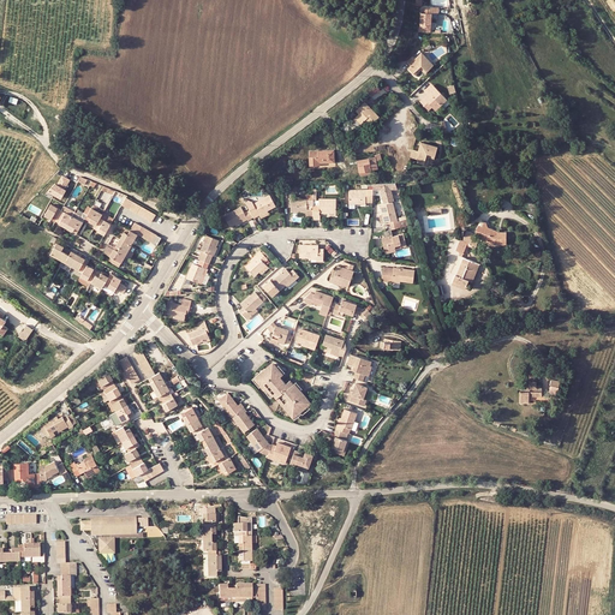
[(437,9),(421,7),(419,27),(418,27),(418,33),(430,33),(430,13),(437,15),(437,9)]
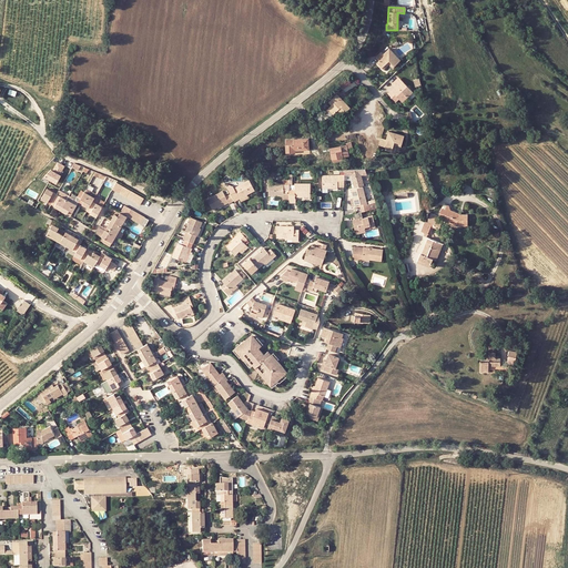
[(375,61),(379,66),(388,58),(395,63),(401,58),(388,47),(382,52),(381,50),(374,56),(377,60),(375,61)]
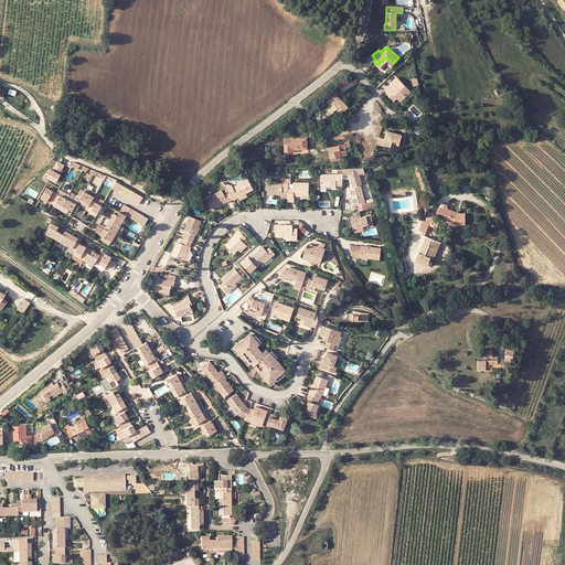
[(385,62),(390,66),(393,63),(386,57),(377,65),(380,67),(385,62)]
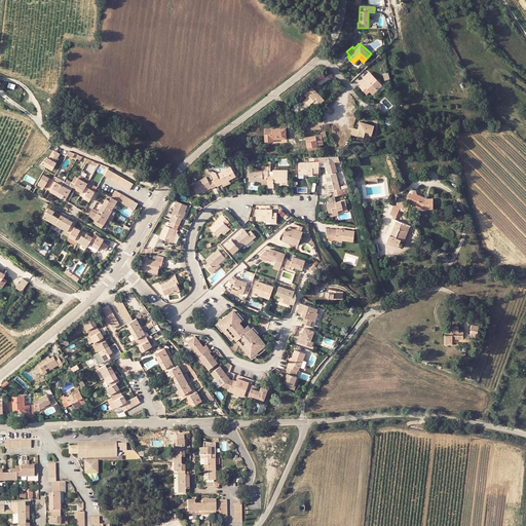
[(324,72),(315,77),(317,82),(326,77),(324,72)]
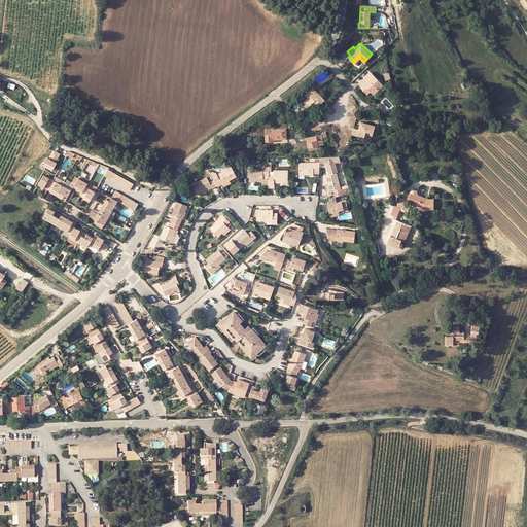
[(380,89),(376,84),(380,80),(373,72),(367,77),(370,78),(364,83),(362,81),(360,84),(367,93),(371,91),(374,94),(380,89)]
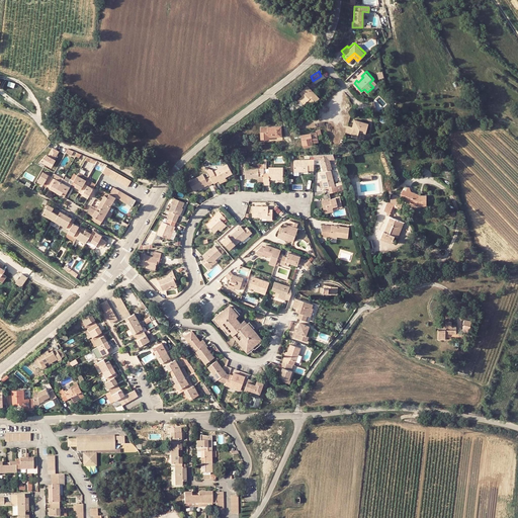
[(312,96),(308,91),(309,89),(306,86),(297,94),(300,97),(297,100),(301,105),(306,102),(310,106),(318,99),(314,95),(312,96)]
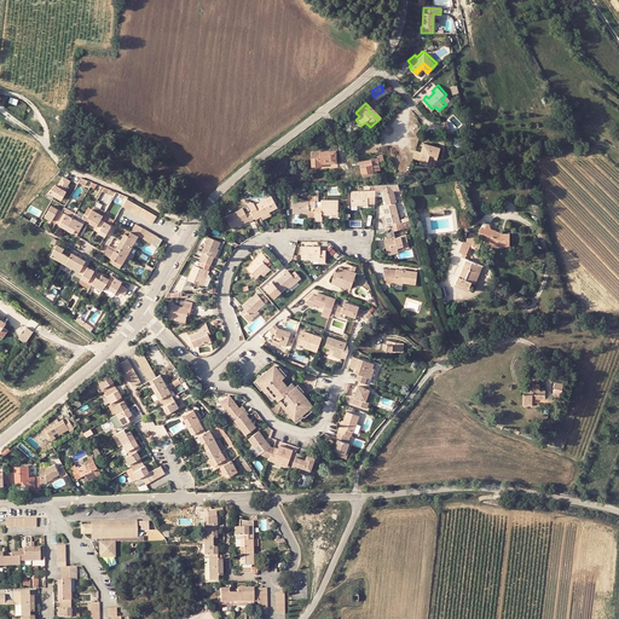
[(379,132),(383,138),(393,131),(388,125),(379,132)]
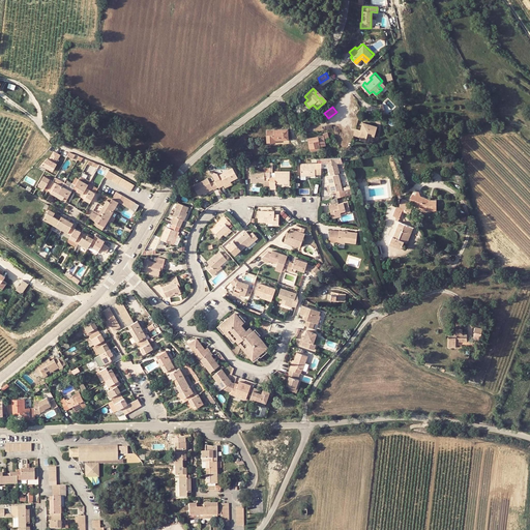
[(359,139),(365,140),(366,130),(375,133),(376,124),(360,121),(359,129),(354,128),(354,135),(359,136),(359,139)]
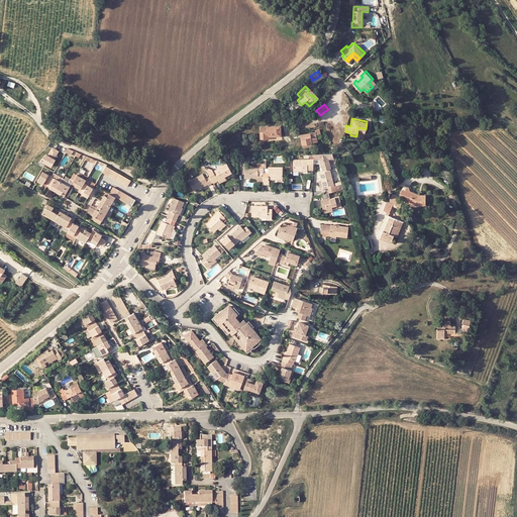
[(260,139),(266,139),(266,137),(280,137),(280,127),(260,128),(260,139)]
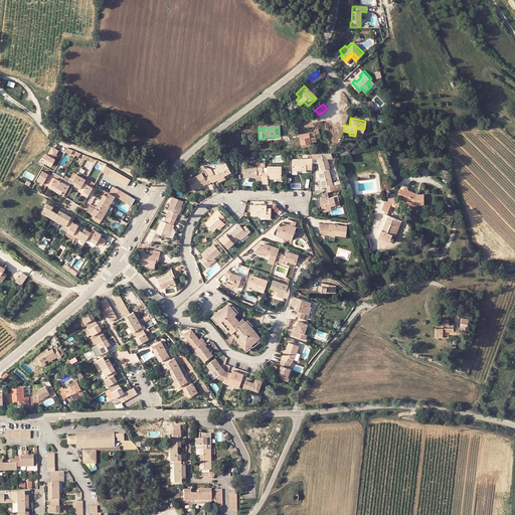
[(356,127),(355,136),(357,136),(358,131),(363,131),(364,129),(356,127)]
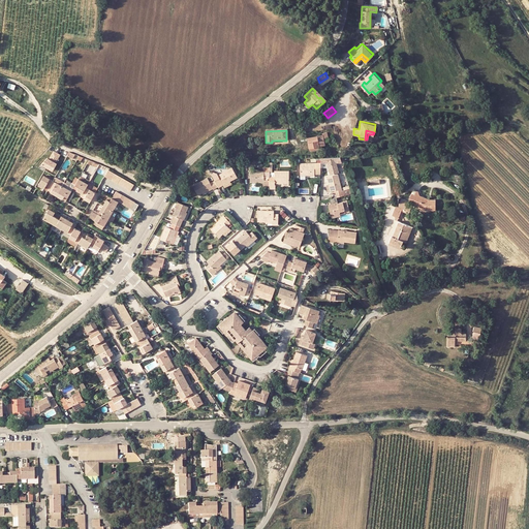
[(308,142),(319,142),(319,146),(323,145),(322,137),(327,137),(327,131),(321,132),(321,134),(308,136),(308,142)]
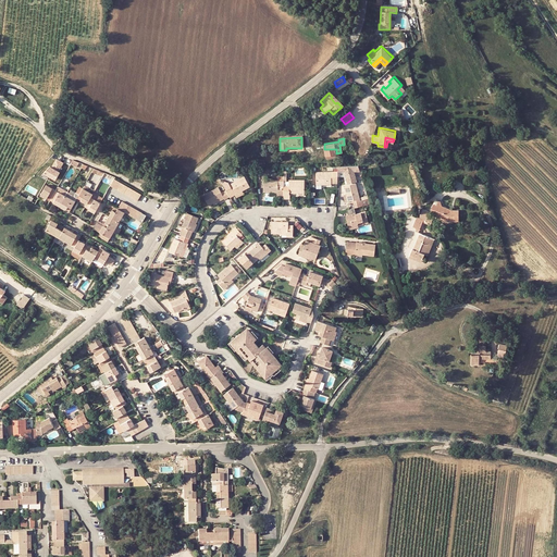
[(63,162),(57,159),(51,166),(49,165),(44,172),(56,180),(61,170),(60,169),(63,162)]
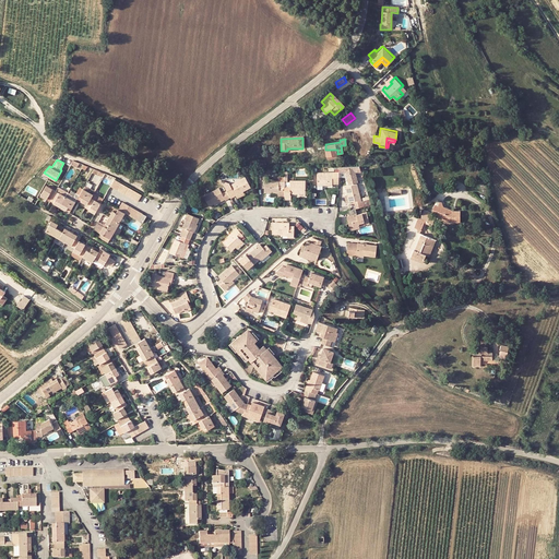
[(317,174),(317,188),(331,188),(331,186),(337,186),(337,174),(317,174)]
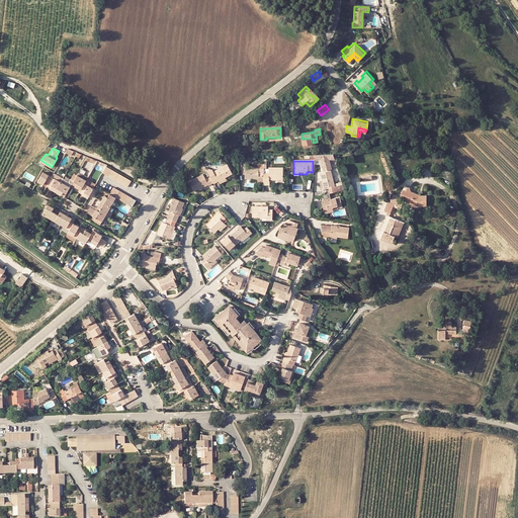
[(211,171),(210,169),(206,171),(209,177),(213,174),(214,176),(218,181),(225,177),(232,174),(226,164),(211,171)]
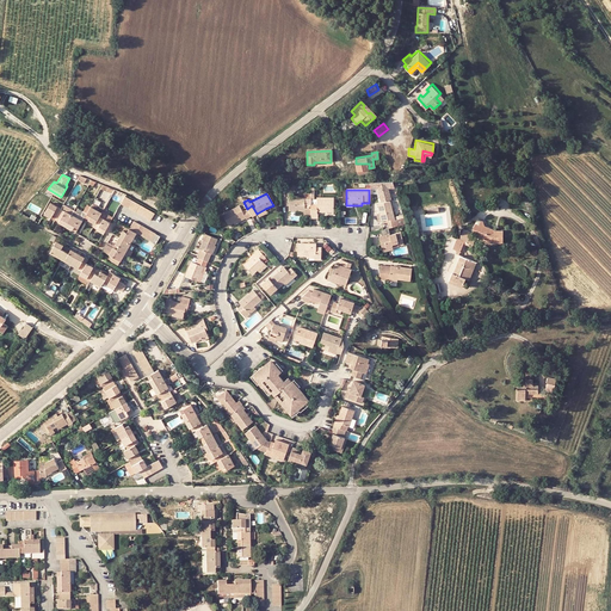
[(154,213),(125,196),(121,203),(150,221),(154,213)]
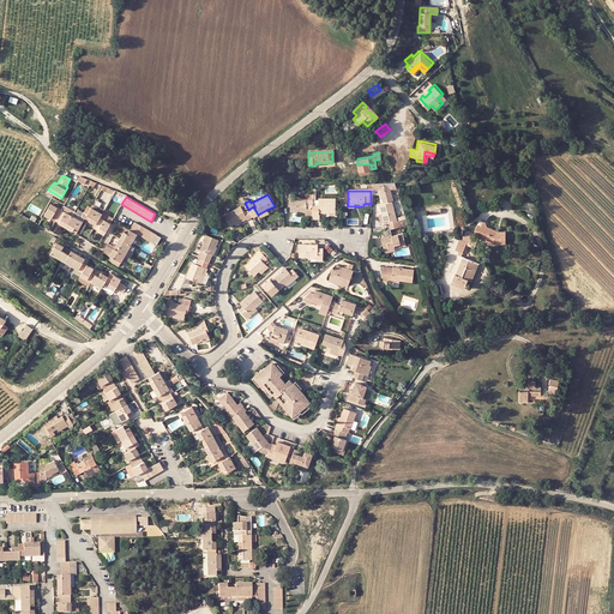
[(307,217),(312,217),(312,206),(312,205),(307,205),(306,200),(290,200),(290,214),(299,214),(307,214),(307,217)]
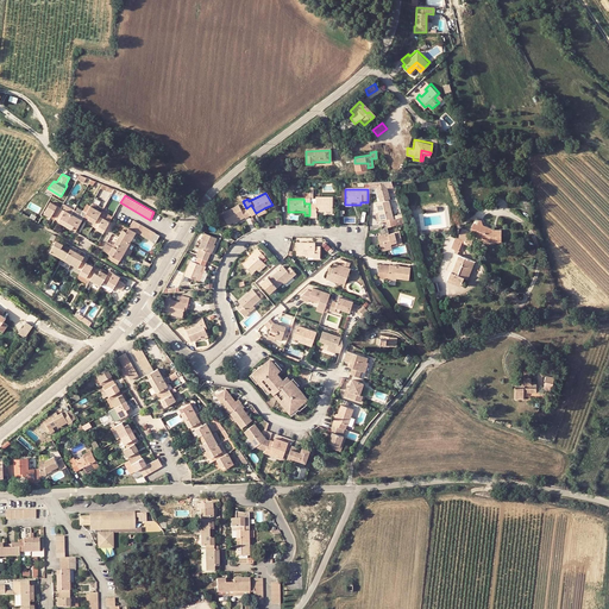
[(316,205),(309,205),(309,215),(316,217),(316,212),(325,213),(332,213),(333,199),(316,199),(316,205)]
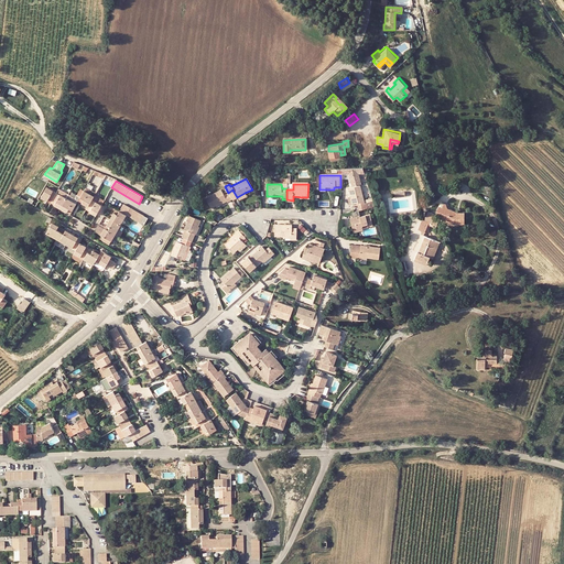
[(52,198),(56,192),(46,186),(40,197),(46,201),(49,196),(52,198)]
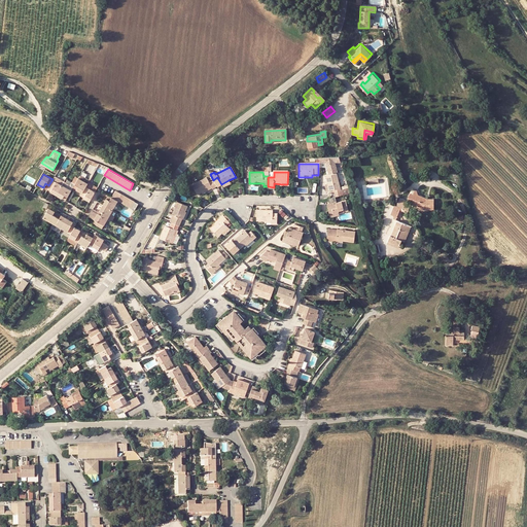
[(55,175),(55,176),(53,179),(62,183),(64,180),(55,175)]
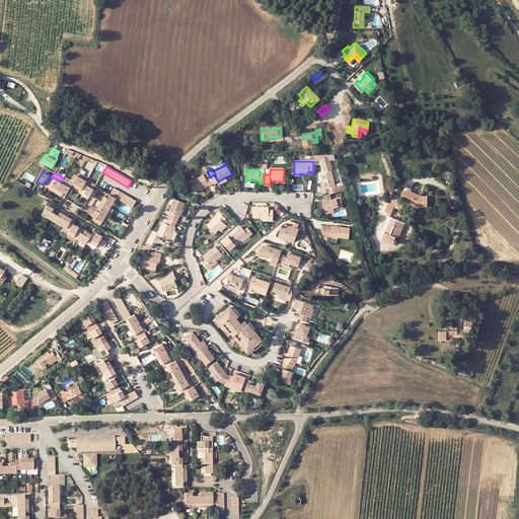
[(75,175),(84,180),(86,177),(77,172),(75,175)]
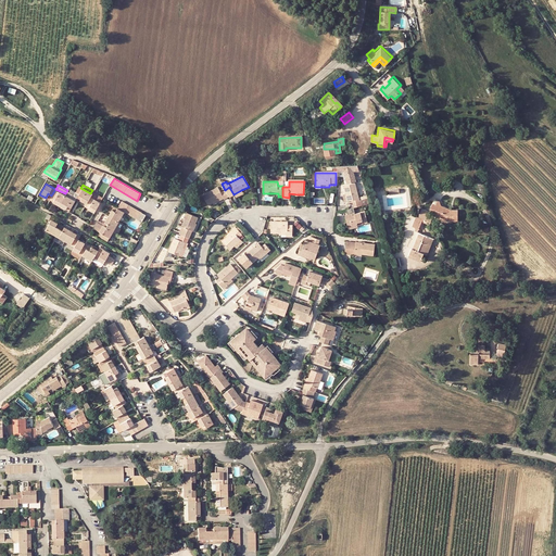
[(352,203),(354,210),(367,205),(365,200),(358,201),(354,186),(343,189),(348,204),(352,203)]
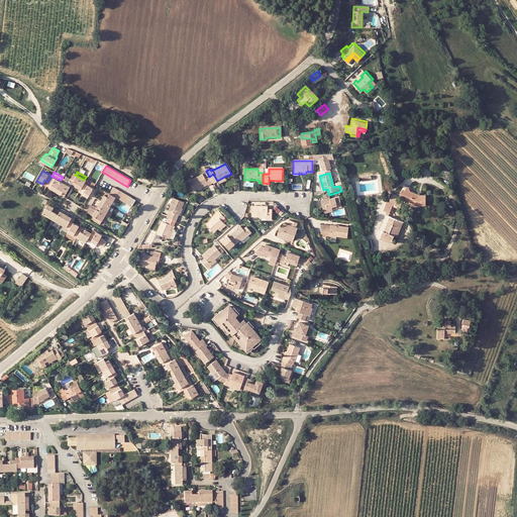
[(70,185),(72,181),(75,175),(72,174),(68,180),(63,177),(61,180),(69,185),(70,185)]
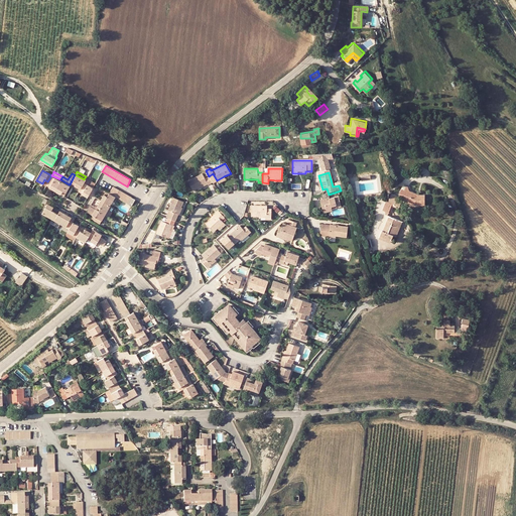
[(79,188),(83,182),(84,179),(75,174),(72,180),(76,182),(74,186),(79,188)]
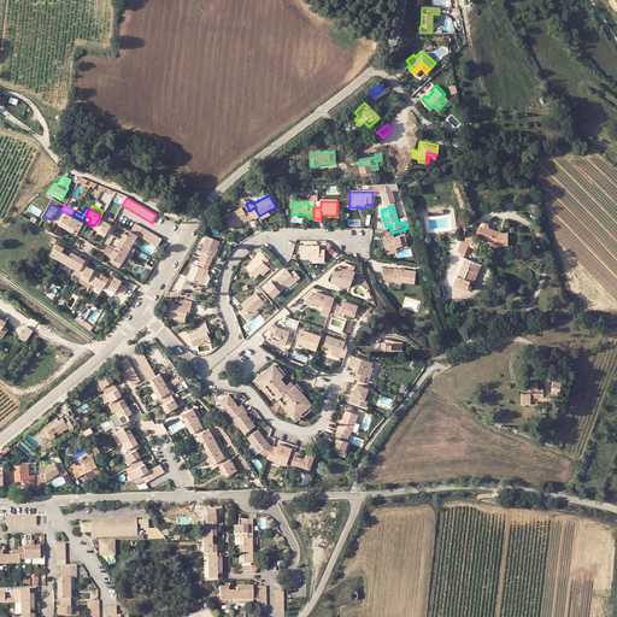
[(247,221),(253,218),(251,213),(251,212),(250,211),(244,213),(240,209),(224,216),(230,227),(246,219),(247,221)]
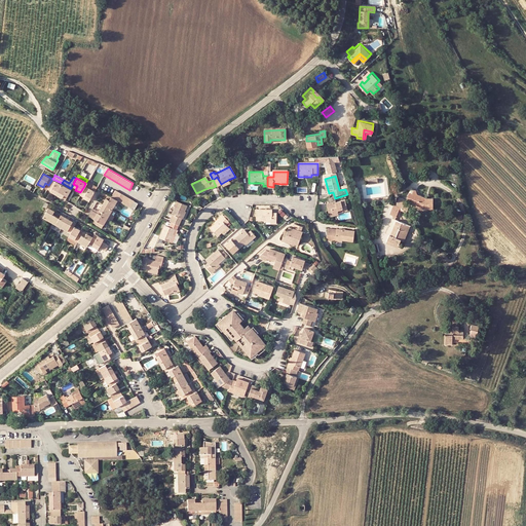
[(51,187),(49,191),(55,194),(62,183),(52,179),(48,185),(51,187)]
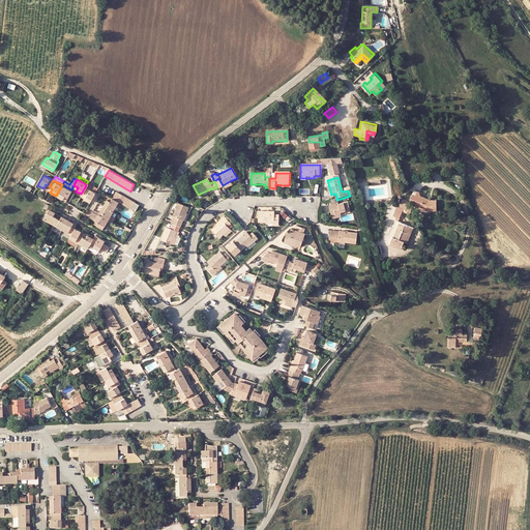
[(70,189),(62,184),(56,196),(61,199),(64,195),(67,197),(70,189)]
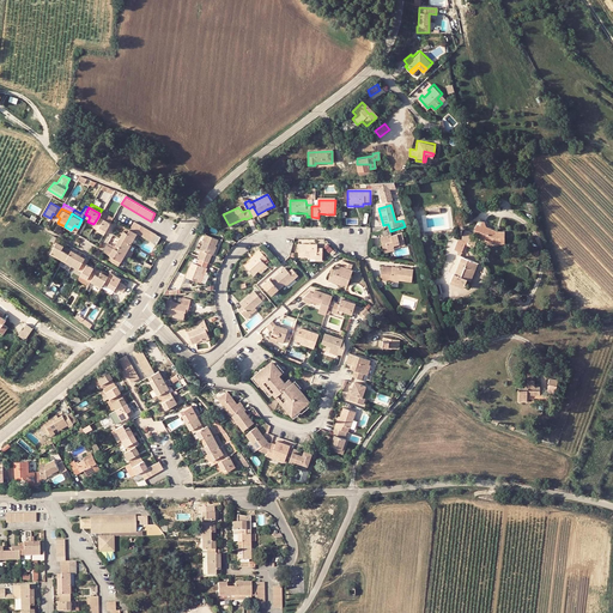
[(97,231),(102,235),(109,223),(98,217),(93,224),(98,228),(97,231)]
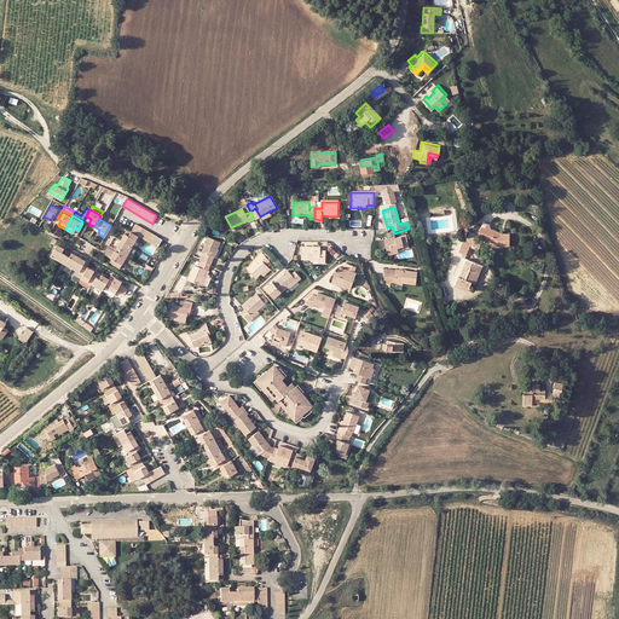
[(156,236),(134,224),(129,231),(137,235),(152,244),(156,236)]
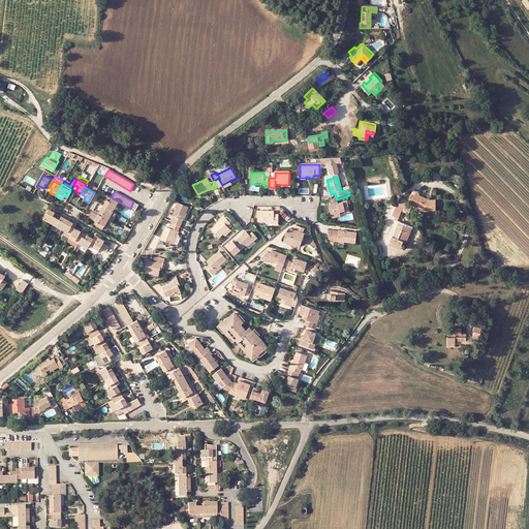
[(112,211),(117,200),(111,197),(110,200),(104,199),(101,205),(112,211)]
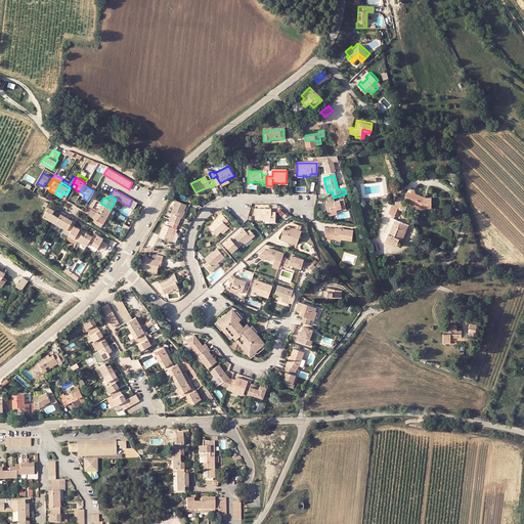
[(408,195),(405,203),(409,205),(411,206),(410,208),(420,212),(420,209),(428,208),(428,212),(433,211),(432,200),(423,201),(416,197),(415,199),(408,195)]
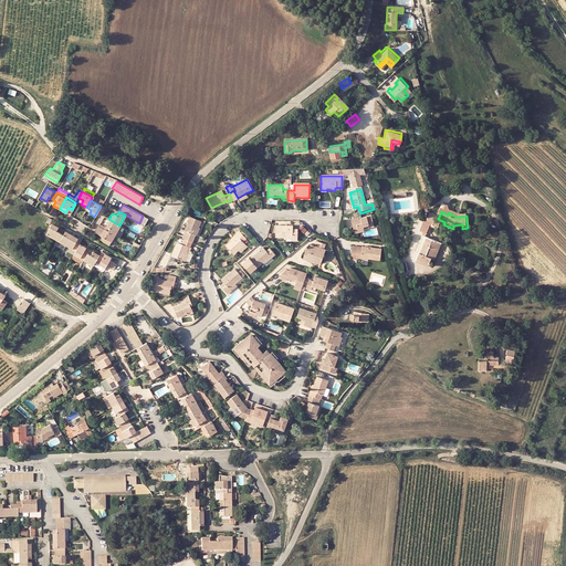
[(362,219),(360,213),(350,216),(353,220),(350,221),(355,236),(364,232),(364,230),(373,228),(369,217),(362,219)]
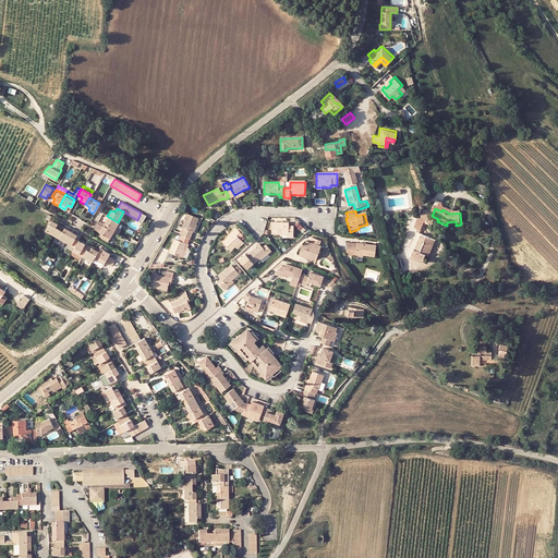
[(189,239),(191,232),(194,225),(197,219),(186,215),(180,227),(184,229),(181,235),(189,239)]
